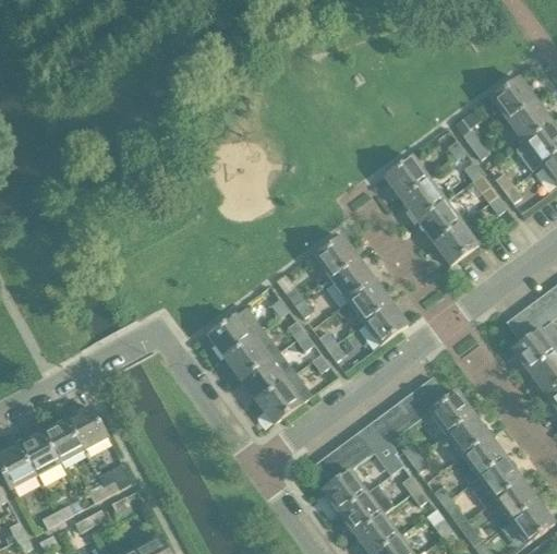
[(519,77),(491,98),(508,120),(535,100),(519,77)]
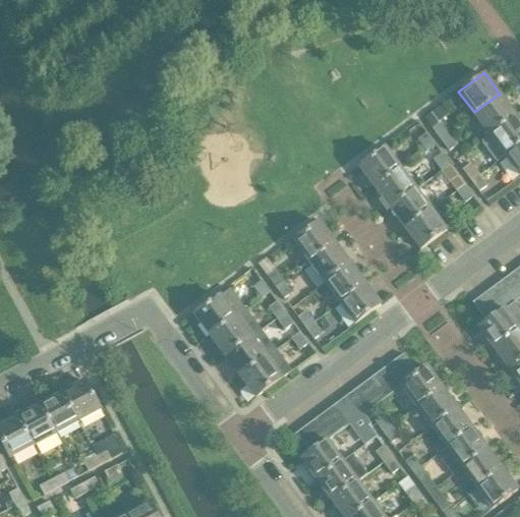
[(488,132),(515,114),(500,94),(474,112),(488,132)]
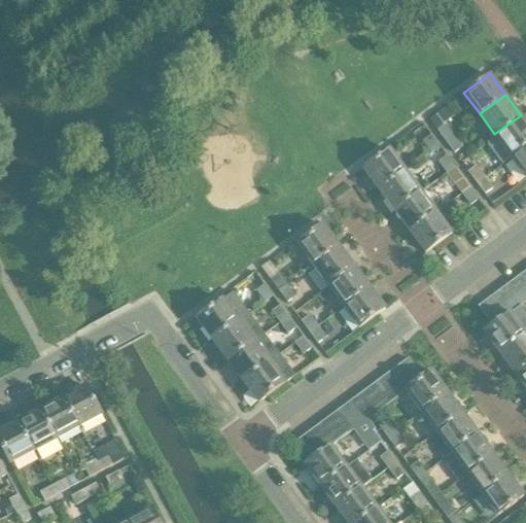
[(449,103),(428,117),(436,127),(456,112),(449,103)]
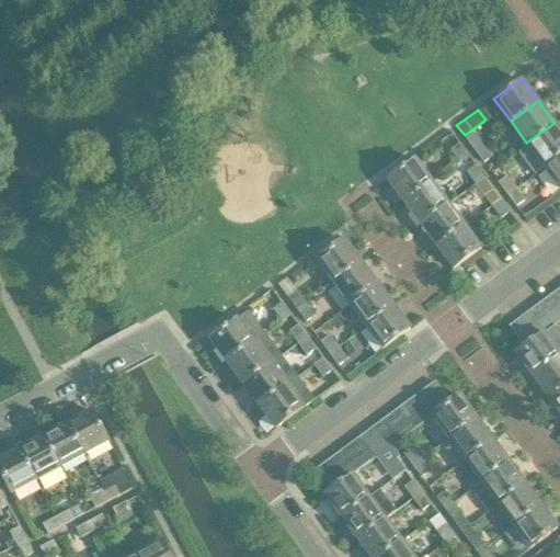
[(559,151),(559,129),(555,123),(526,143),(517,149),(534,171),(543,165),(559,151)]
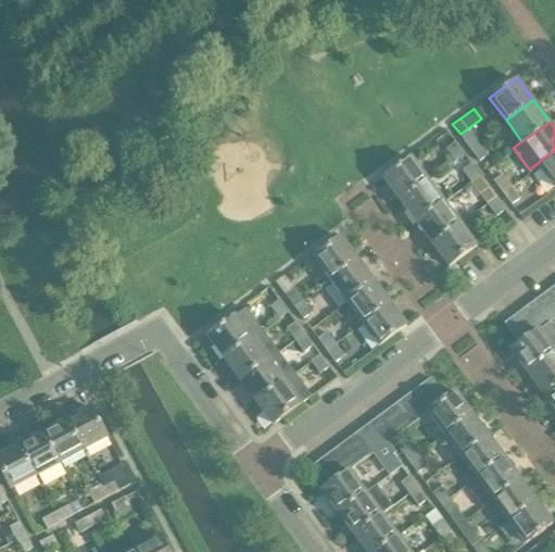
[(461,135),(465,140),(469,147),(478,140),(469,128),(461,135)]
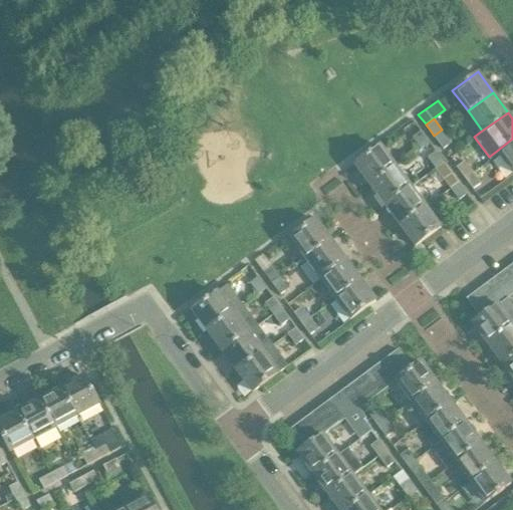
[(428,141),(420,130),(412,135),(421,147),(428,141)]
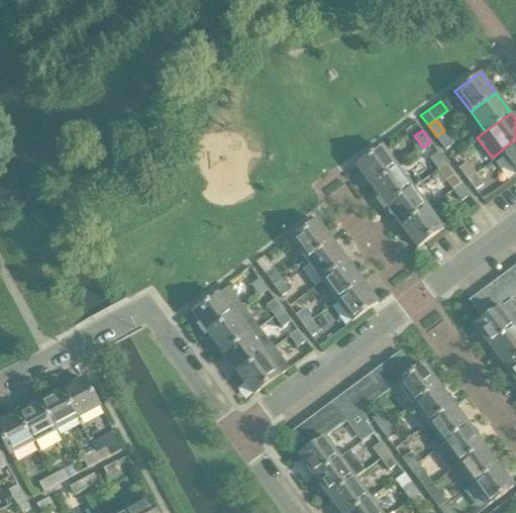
[(445,147),(453,142),(444,130),(436,136),(445,147)]
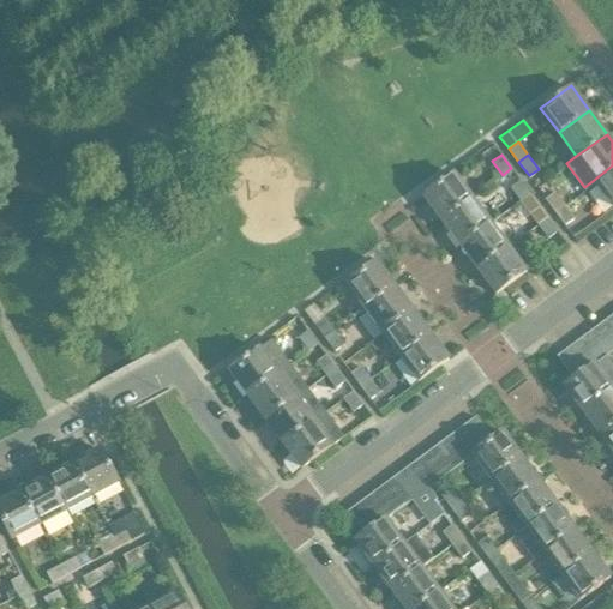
[(612,205),(612,204),(612,166),(594,180),(612,205)]
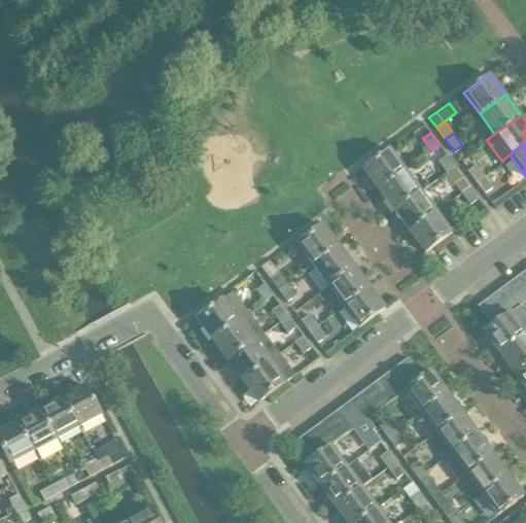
[(389,147),(363,167),(379,188),(405,169),(389,147)]
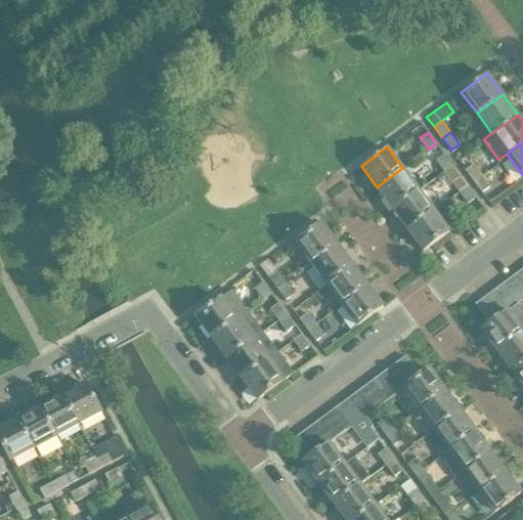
[(443,154),(435,160),(443,170),(451,164),(443,154)]
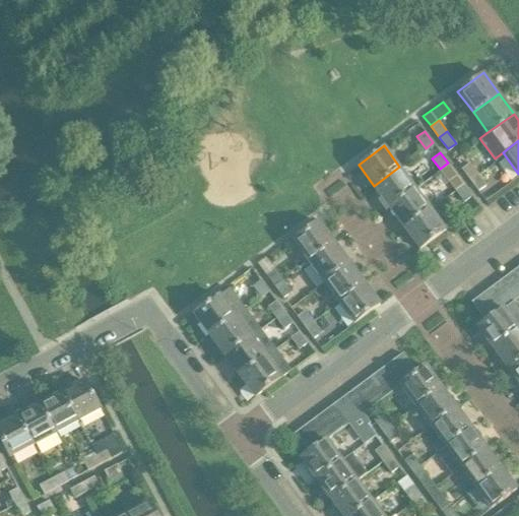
[(468,160),(461,167),(469,178),(477,172),(468,160)]
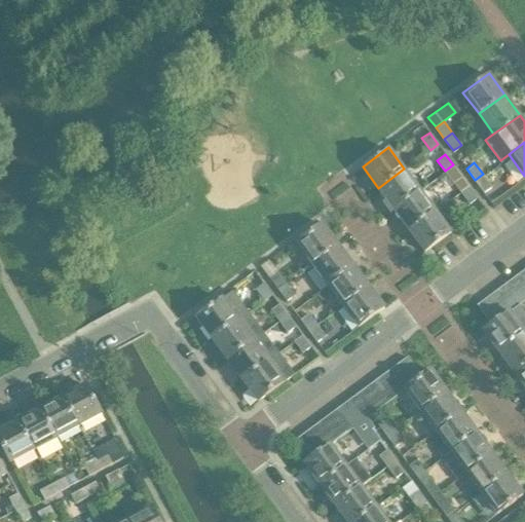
[(453,181),(461,176),(453,164),(445,171),(453,181)]
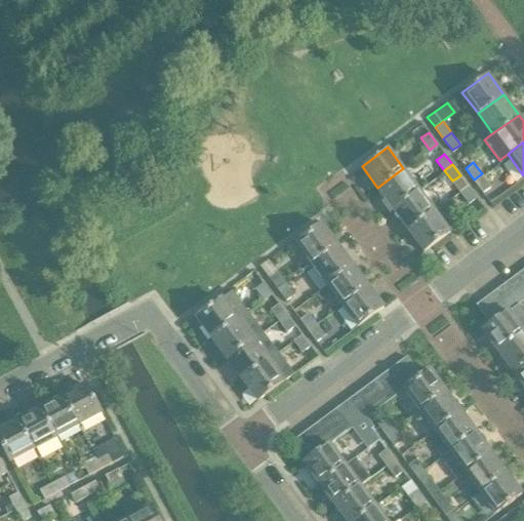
[(393,207),(418,189),(403,168),(377,188),(393,207)]
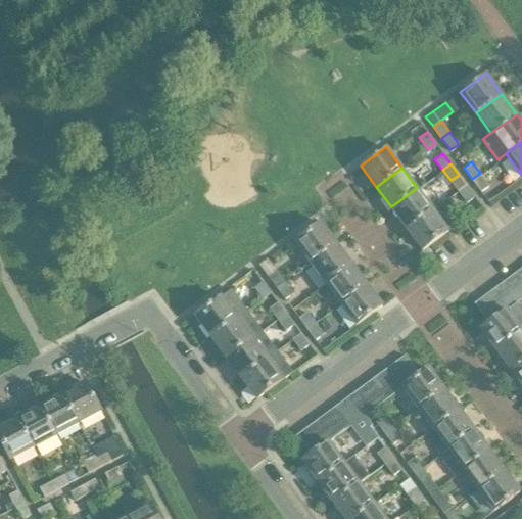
[(480,189),(488,184),(480,173),(472,179),(480,189)]
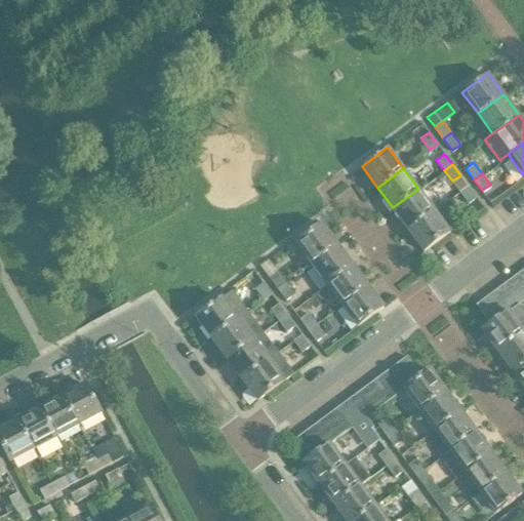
[(476,195),(468,184),(459,190),(468,201),(476,195)]
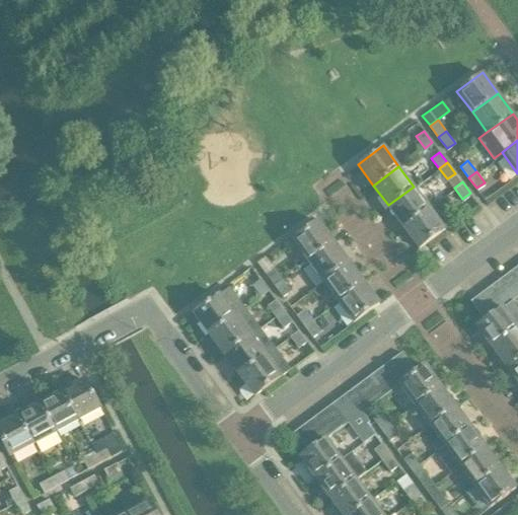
[(403,225),(429,207),(414,187),(388,205),(403,225)]
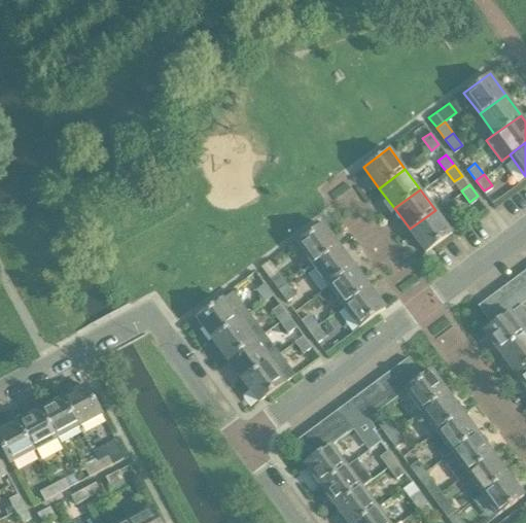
[(425,250),(451,231),(435,210),(410,229),(425,250)]
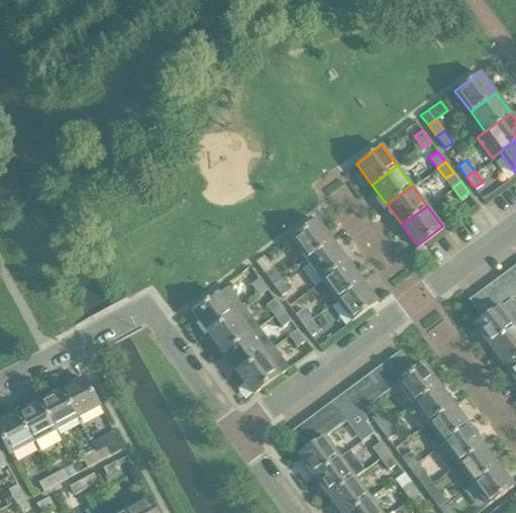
[(332,239),(316,218),(291,237),(306,258),(332,239)]
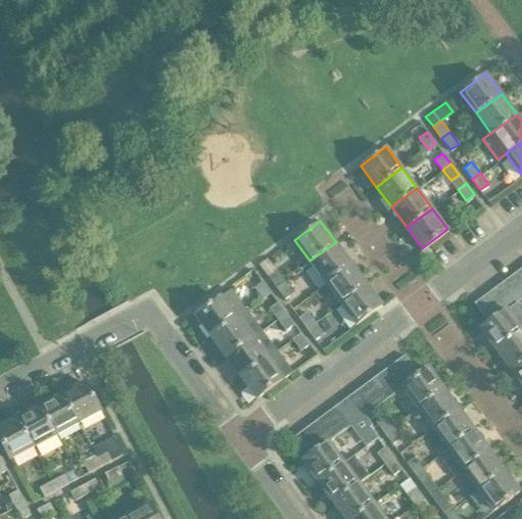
[(350,263),(336,242),(310,261),(325,281),(350,263)]
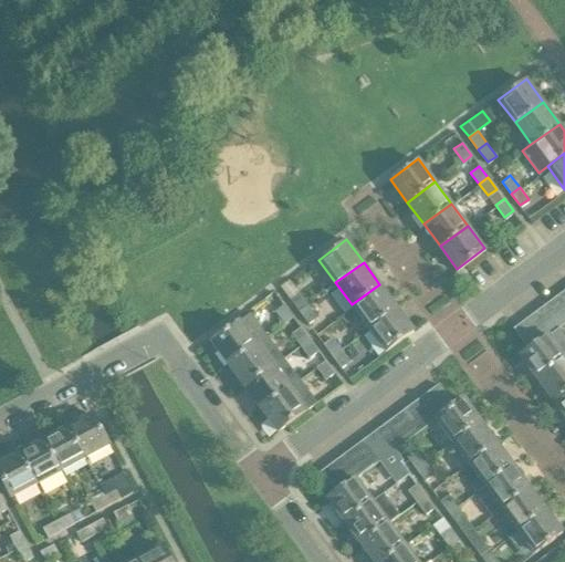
[(396,306),(379,284),(352,304),(368,326),(396,306)]
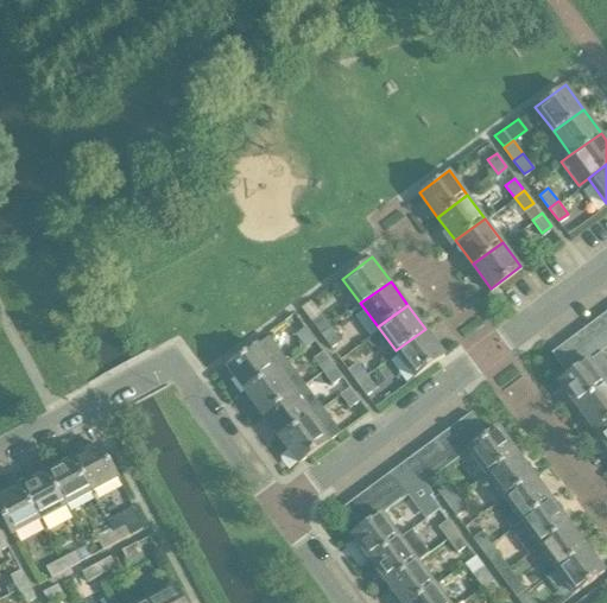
[(321,312),(311,319),(321,332),(330,325),(321,312)]
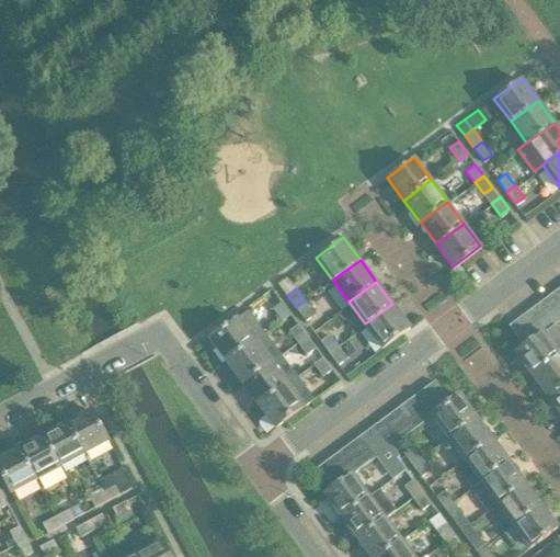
[(559,317),(559,304),(551,292),(540,299),(556,321),(559,317)]
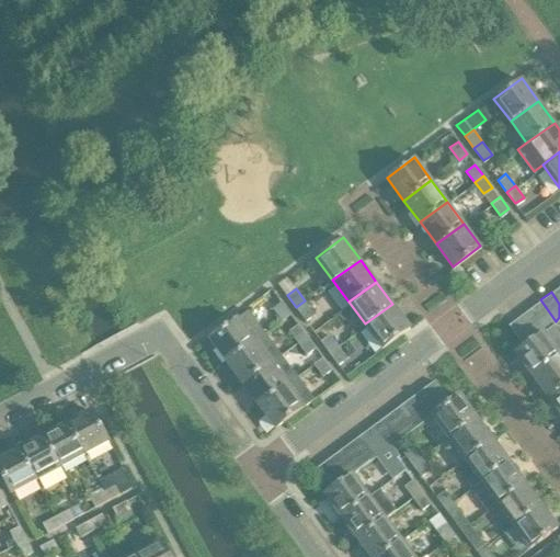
[(556,321),(540,299),(529,307),(545,329),(552,324),(556,321)]
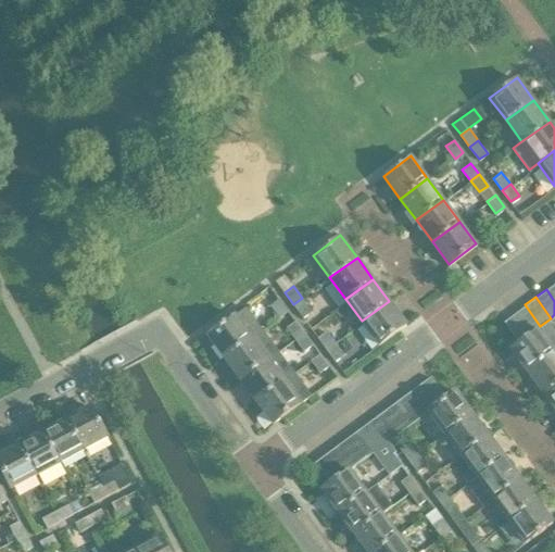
[(268,304),(277,316),(287,309),(278,298),(268,304)]
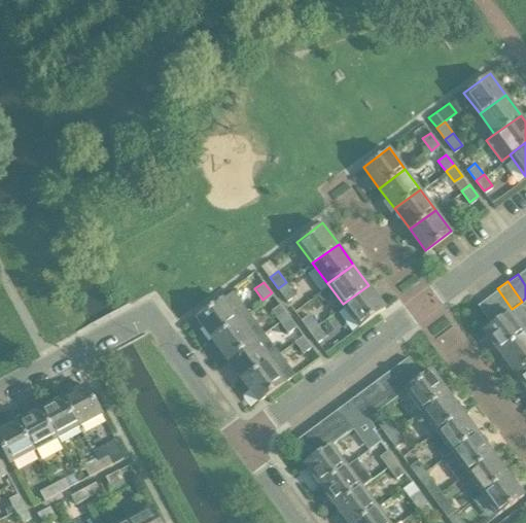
[(286,300),(294,293),(286,282),(278,288),(286,300)]
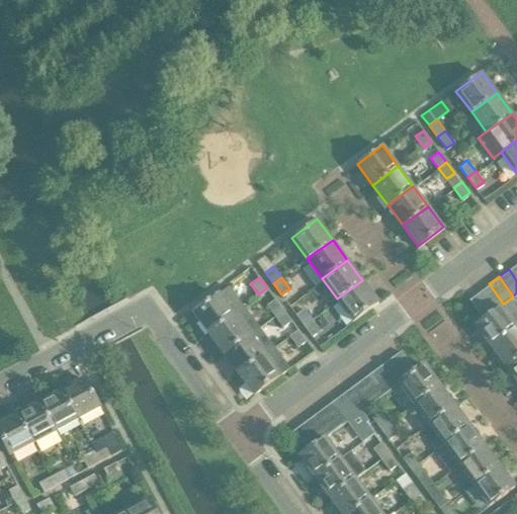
[(352,320),(377,301),(362,280),(337,298),(352,320)]
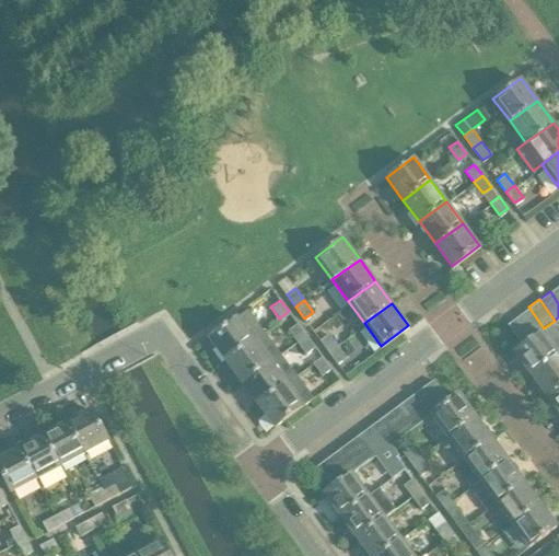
[(544,328),(528,307),(519,314),(534,336),(544,328)]
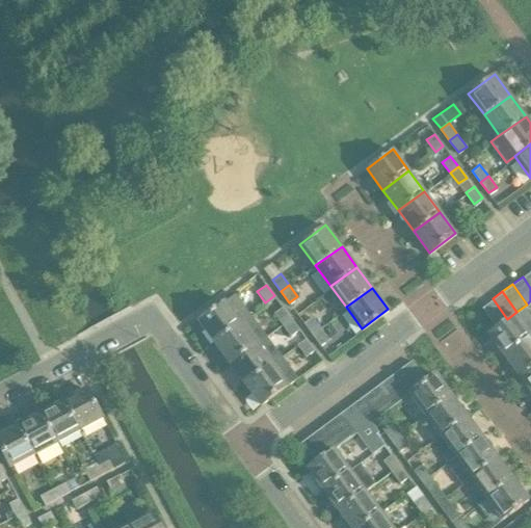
[(250,314),(235,293),(198,319),(214,341),(250,314)]
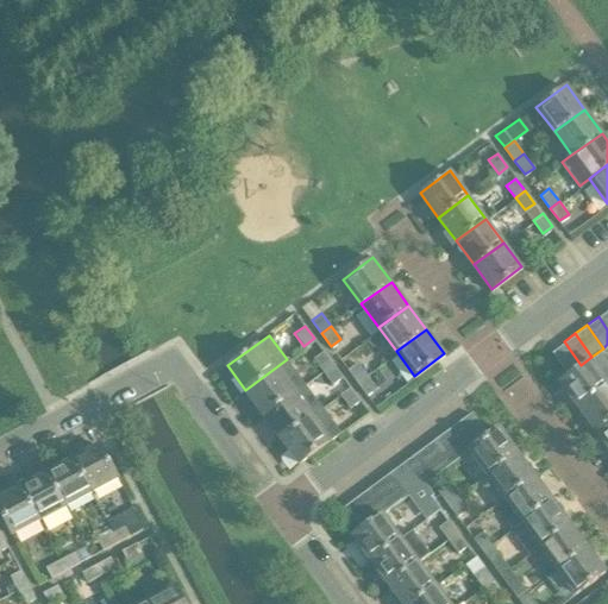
[(552,351),(569,373),(581,365),(564,341),(552,351)]
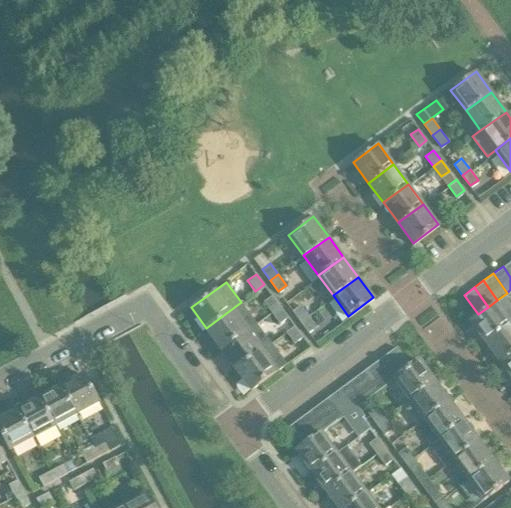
[(270,295),(262,301),(269,312),(277,306),(270,295)]
